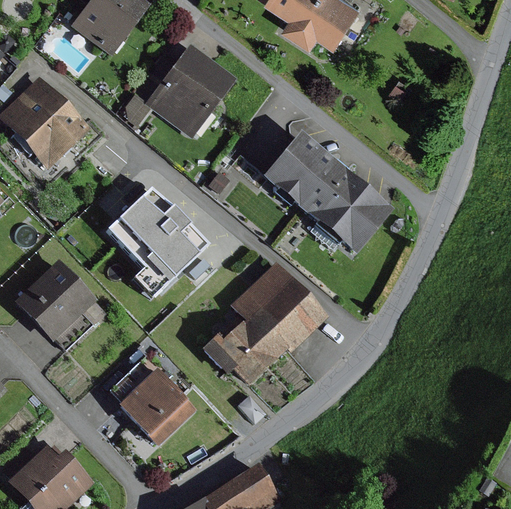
[(89,0),(71,25),(112,54),(148,4),(142,0),(89,0)]
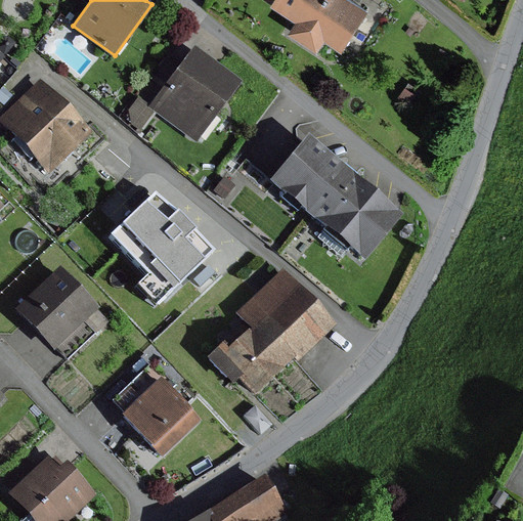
[(274,0),(300,16),(293,28),(320,45),(328,34),(348,46),(376,3),(371,0),(274,0)]
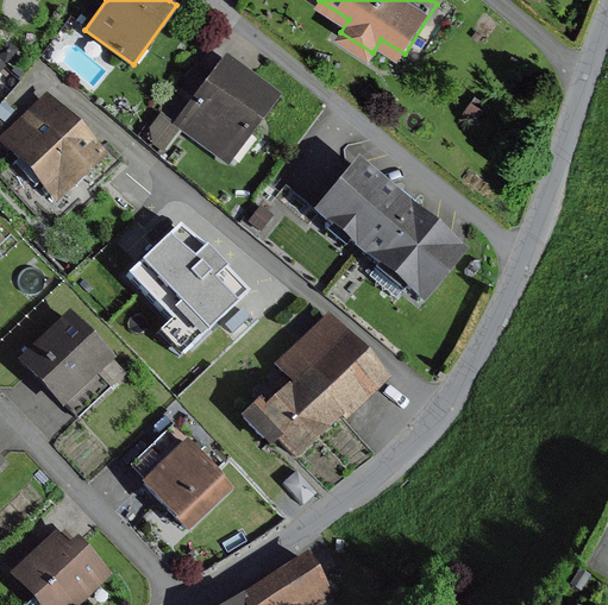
[(281,93),(226,52),(175,121),(182,126),(230,162),(281,93)]
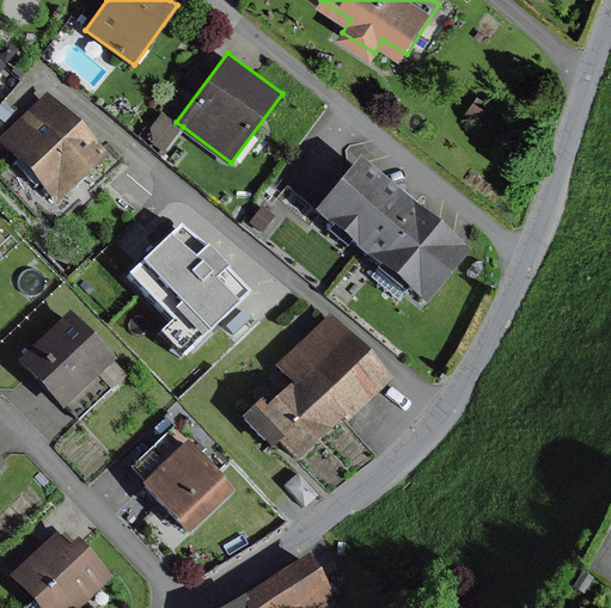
[(108,152),(48,91),(0,137),(0,140),(59,200),(108,152)]
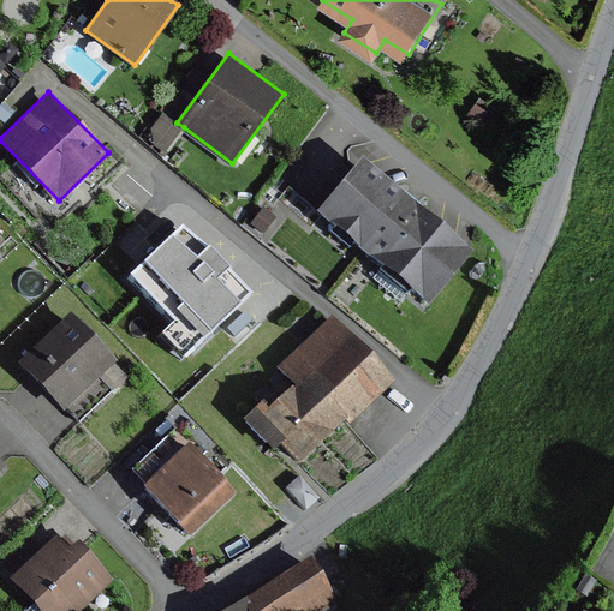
[(4,101),(0,105),(0,117),(5,121),(16,111),(4,101)]
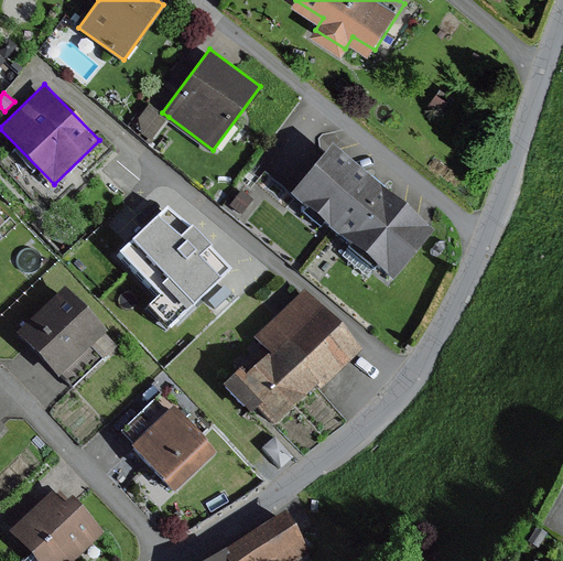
[(169,117),(162,112),(150,103),(139,116),(141,132),(151,140),(169,117)]
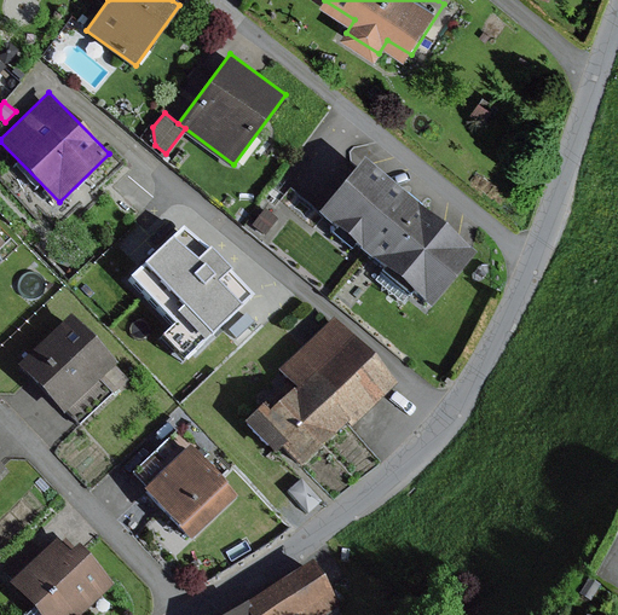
[(475,250),(364,158),(318,212),(431,305),(475,250)]
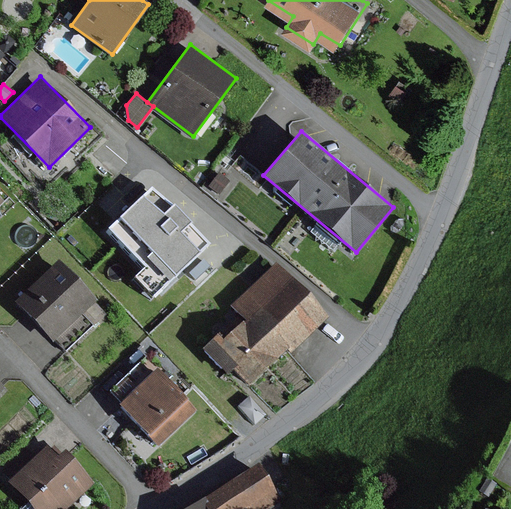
[(219,171),(210,185),(220,192),(230,179),(219,171)]
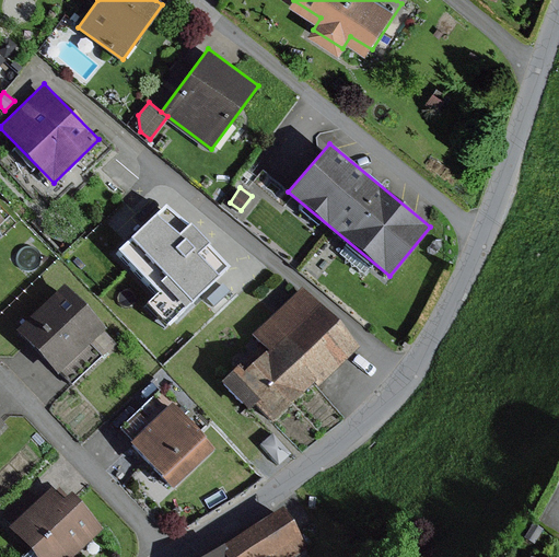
[(163,202),(118,250),(183,311),(228,264),(163,202)]
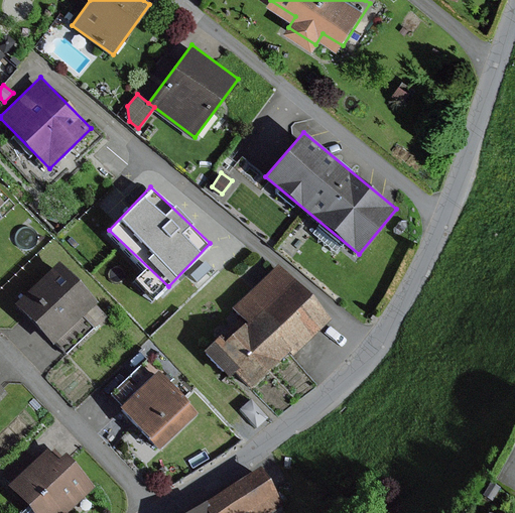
[(106,202),(119,216),(134,202),(120,187),(106,202)]
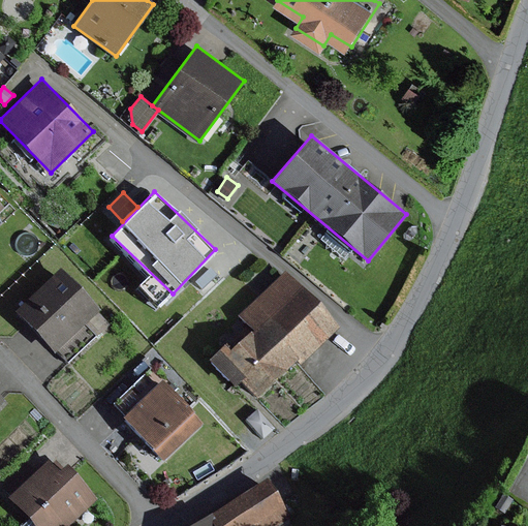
[(61,268),(16,311),(56,352),(99,310),(61,268)]
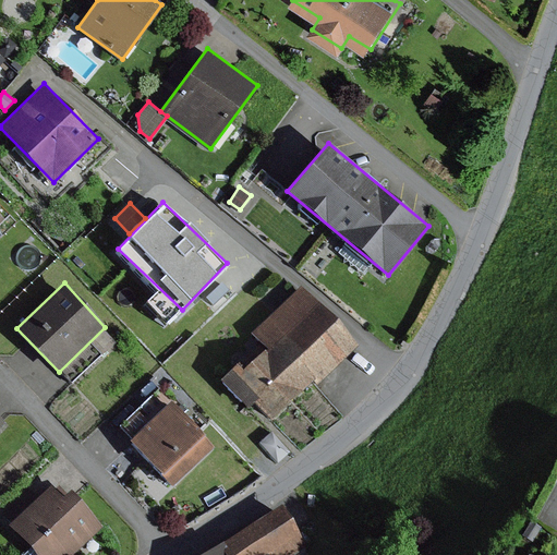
[(359,344),(302,284),(251,332),(267,349),(242,373),(235,366),(222,379),(250,408),(257,401),(277,421),(359,344)]
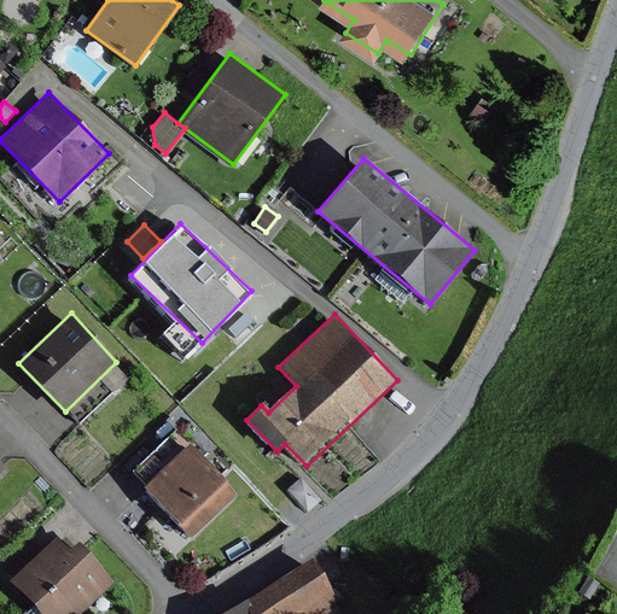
[(152,452),(166,466),(187,444),(193,438),(180,425),(152,452)]
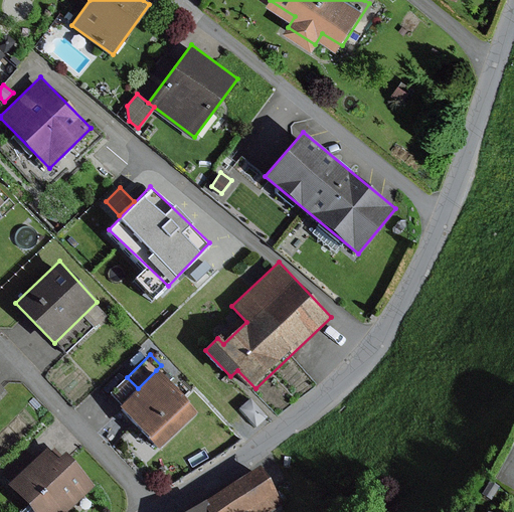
[(138,388),(121,405),(160,447),(196,411),(156,370),(138,388)]
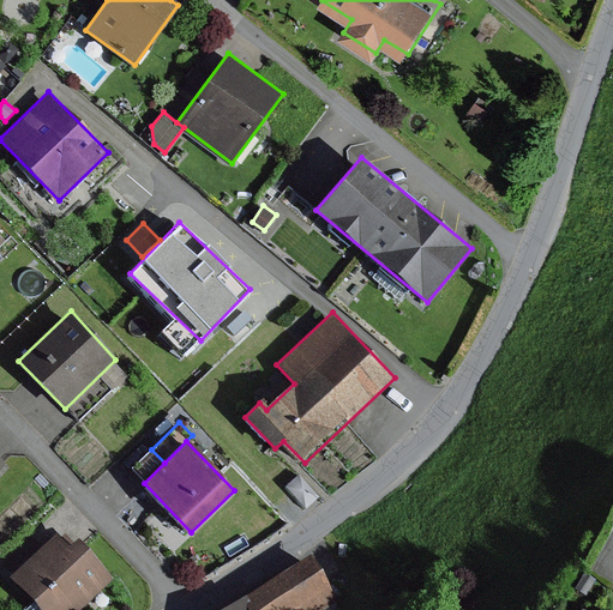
[(55,532),(10,575),(42,609),(80,609),(115,578),(79,539),(70,548),(55,532)]
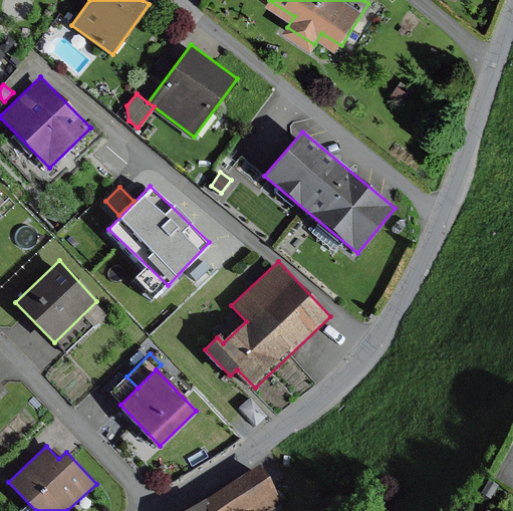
[(261,466),(202,501),(207,510),(245,510),(249,509),(250,510),(265,510),(282,501),(261,466)]
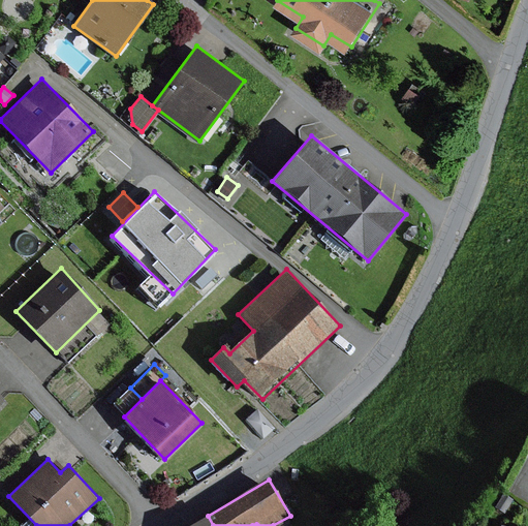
[(213,525),(208,516),(189,525),(213,525)]
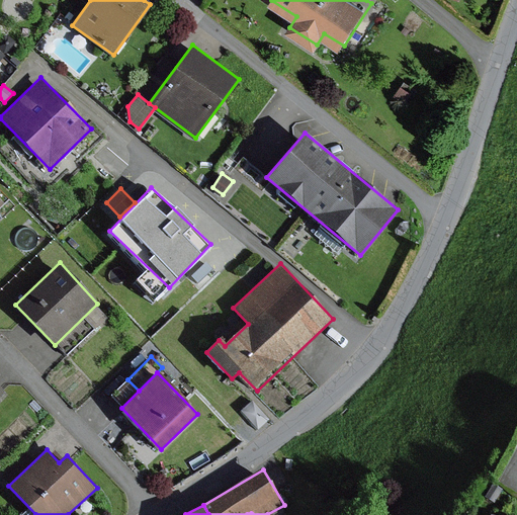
All buildings are outlined.
